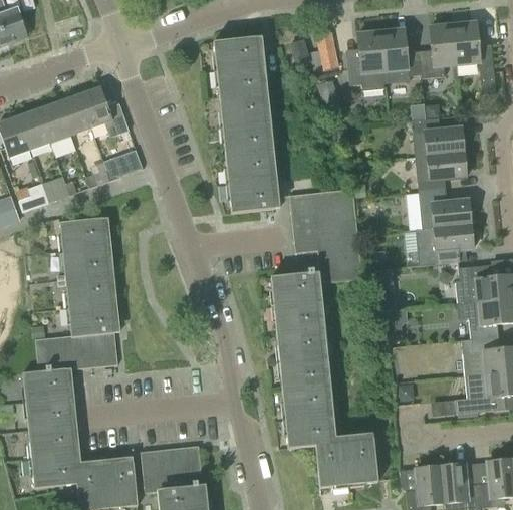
[(0,0),(0,21),(7,42),(28,35),(18,6),(6,11),(2,0),(0,0)]
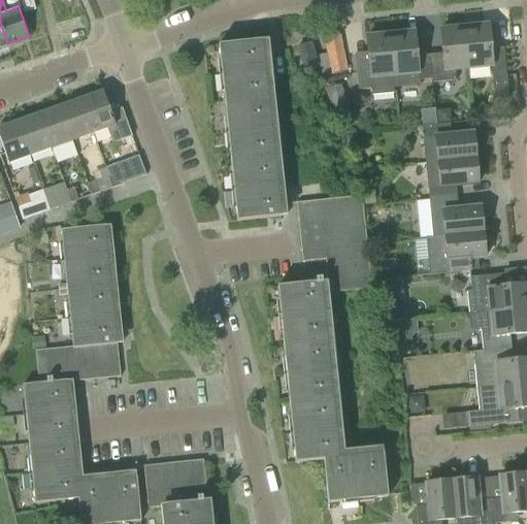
[(465,26),(469,64),(492,62),(495,96),(511,95),(505,44),(492,45),(490,24),(465,26)]
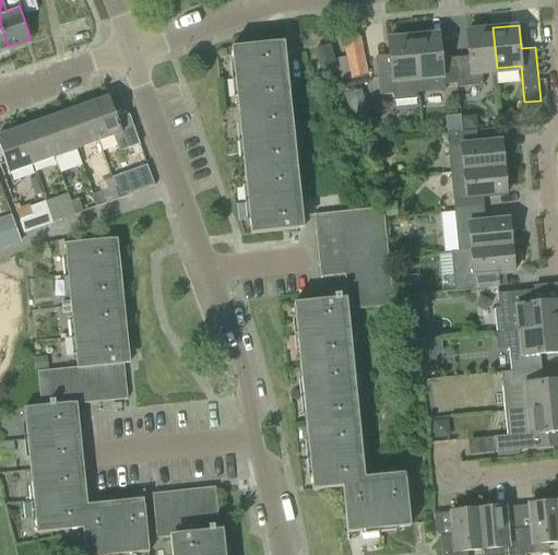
[(483,70),(497,68),(493,27),(467,30),(470,54),(455,55),(459,81),(459,85),(484,82),(483,70)]
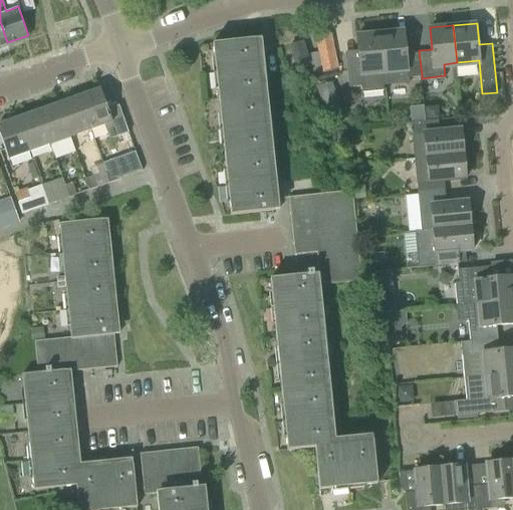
[(409,75),(422,74),(419,50),(407,51),(405,29),(380,32),(385,69),(408,67),(409,75)]
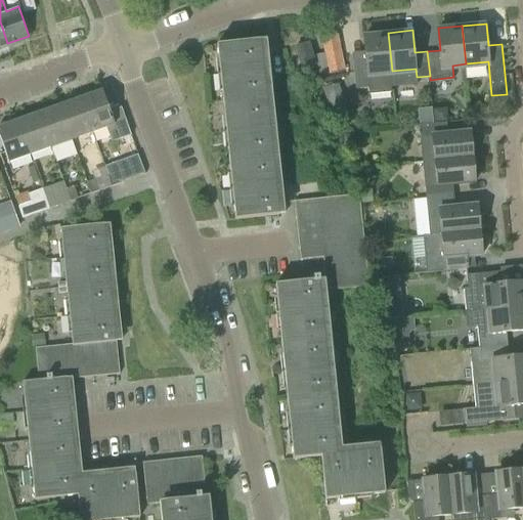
[(322,35),(329,70),(345,67),(339,32),(322,35)]
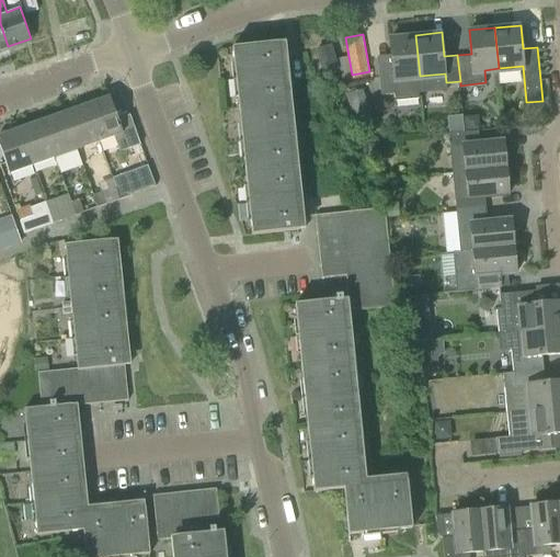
[(418,77),(420,76),(415,35),(390,37),(392,61),(378,63),(381,92),(396,91),(396,98),(419,95),(418,77)]
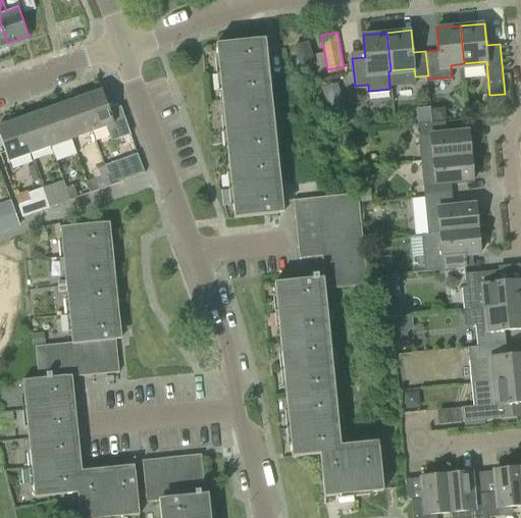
[(217,42),(236,216),(279,212),(260,38),(217,42)]
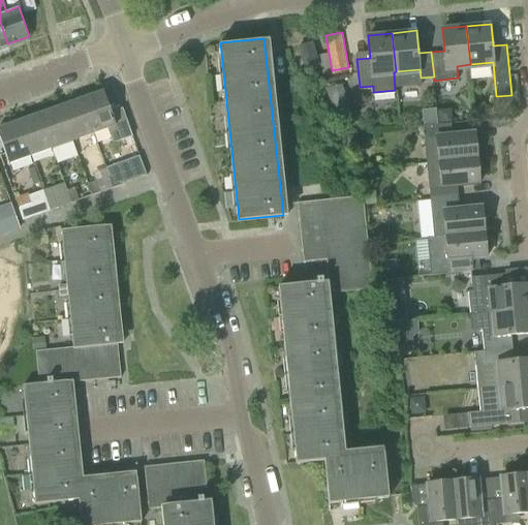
[(313,40),(298,45),(305,68),(321,64),(313,40)]
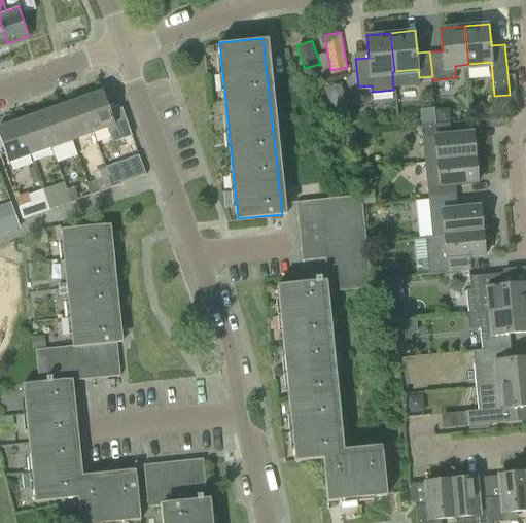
[(104,89),(82,97),(95,131),(108,126),(113,141),(133,134),(123,106),(111,110),(104,89)]
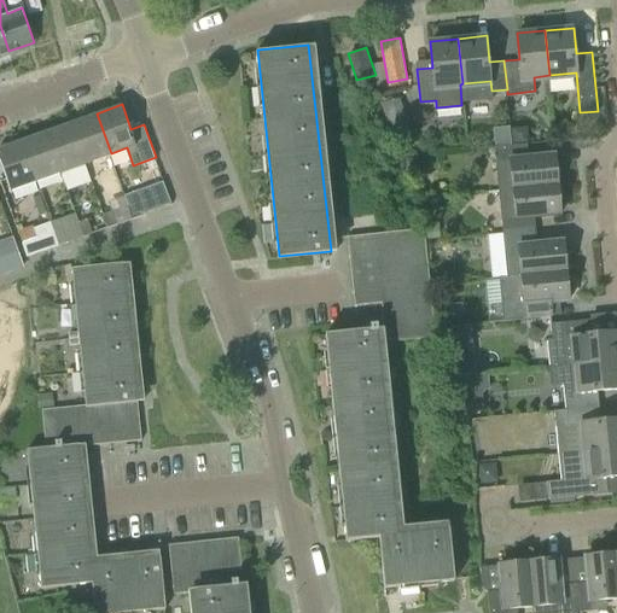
[(97,114),(71,122),(86,162),(111,153),(97,114)]
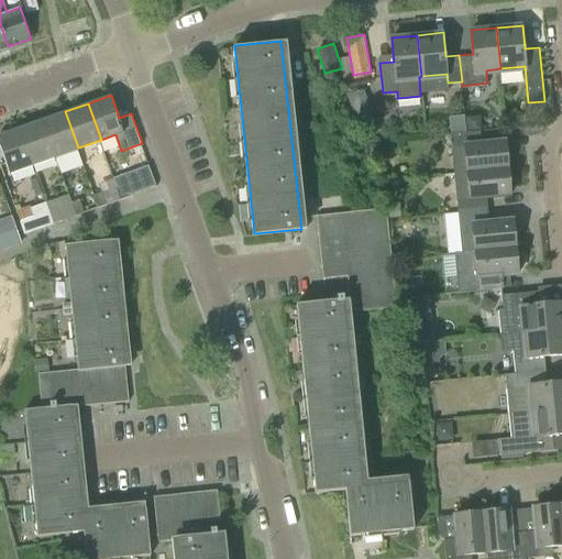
[(65,111),(43,119),(56,155),(78,148),(65,111)]
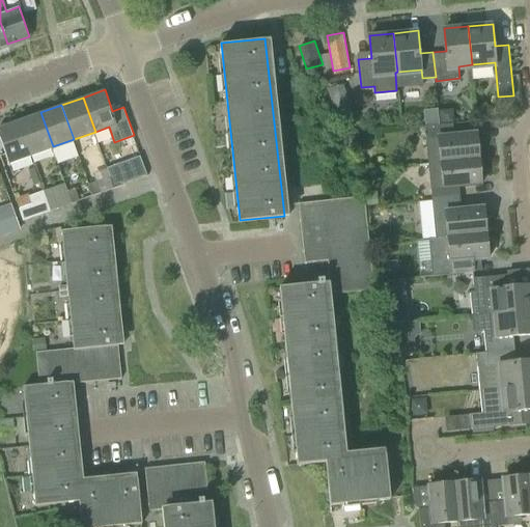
[(40,112),(20,120),(32,155),(53,146),(40,112)]
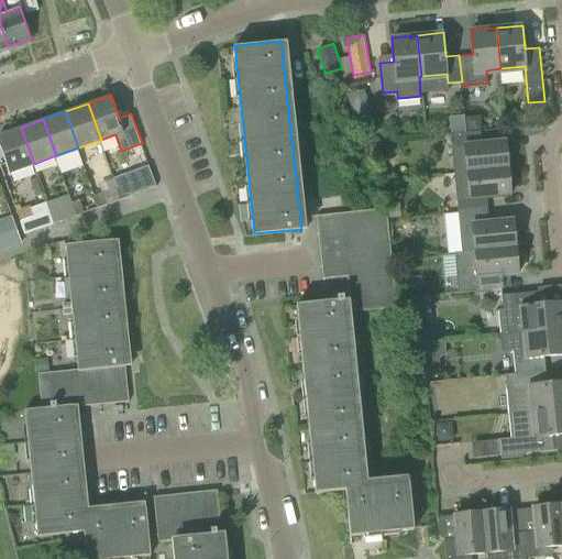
[(34,164),(21,128),(0,134),(0,144),(6,161),(0,162),(4,173),(9,171),(10,172),(34,164)]
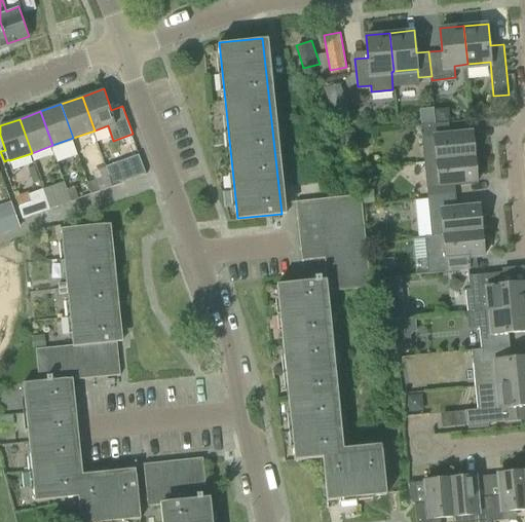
[(420,122),(424,159),(475,155),(473,131),(450,133),(449,120),(420,122)]
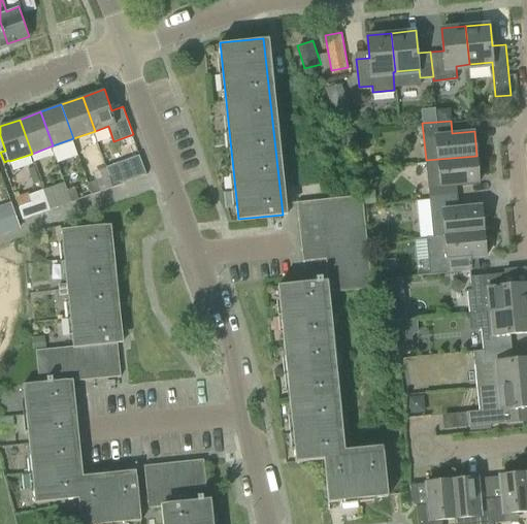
[(426,160),(429,197),(458,195),(456,182),(479,179),(476,156),(426,160)]
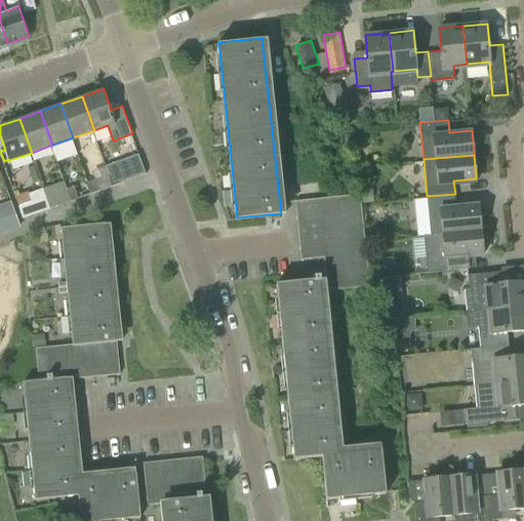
[(117,170),(109,173),(113,184),(121,182),(117,170)]
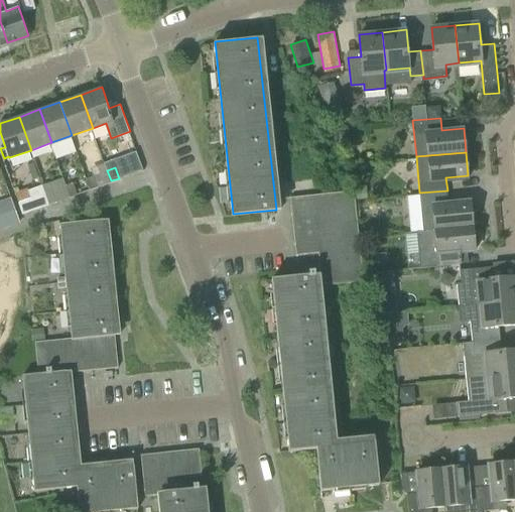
[(94,174),(87,177),(91,188),(111,180),(107,170),(94,174)]
